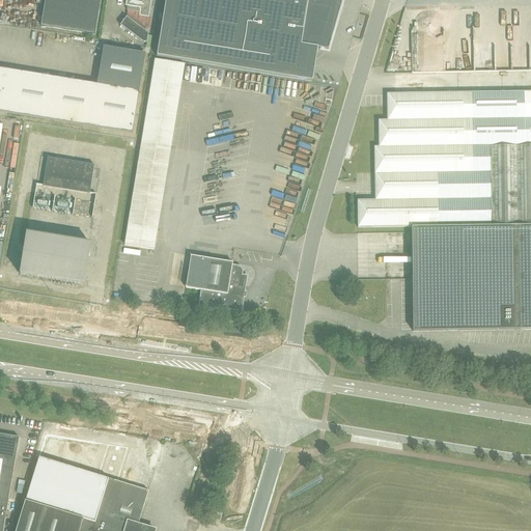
[(45,0),(40,26),(95,35),(101,0),(45,0)]
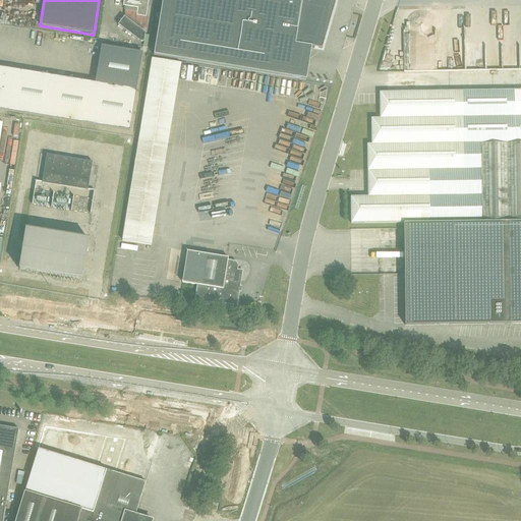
[(148,7),(148,0),(123,0),(123,5),(124,6),(124,10),(125,10),(124,15),(142,29),(147,27),(150,7),(148,7)]
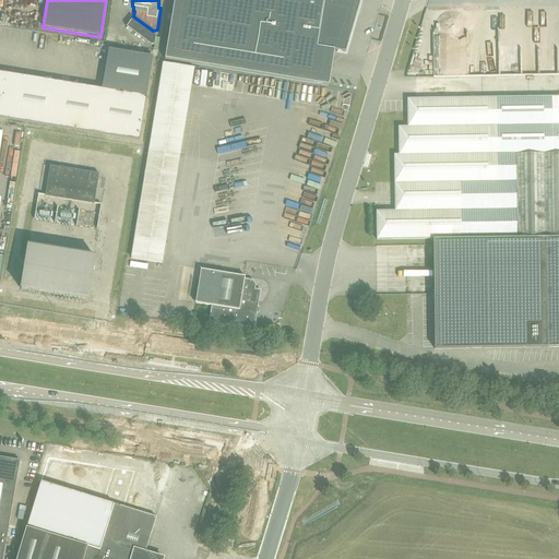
[(345,52),(360,2),(344,0),(323,0),(320,0),(174,0),(165,59),(329,86),(334,51),(345,52)]
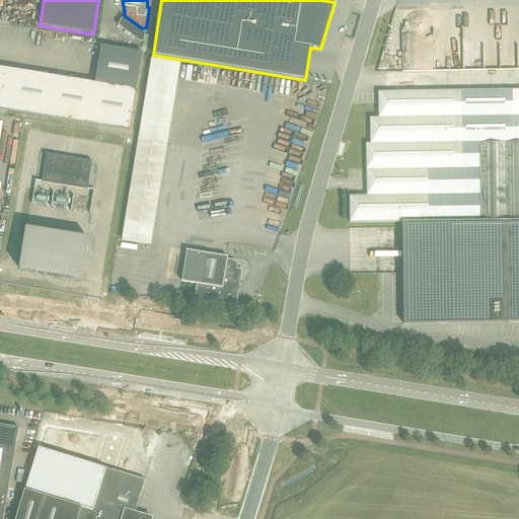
[(124,16),(118,24),(139,42),(143,42),(145,32),(124,16)]
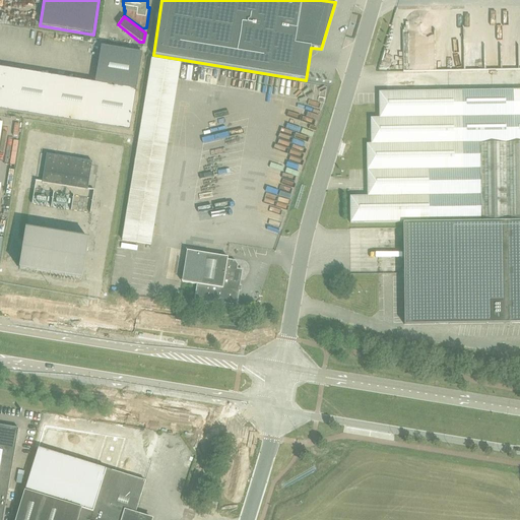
[(0,109),(129,130),(136,89),(141,52),(106,47),(100,83),(0,67),(0,109)]
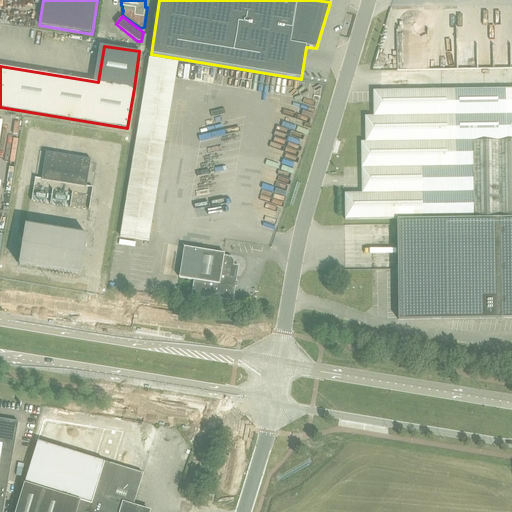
[(373,116),(365,116),(365,141),(361,141),(362,193),(345,193),(345,219),(397,219),(398,319),(511,317),(511,88),(373,90),(373,116)]
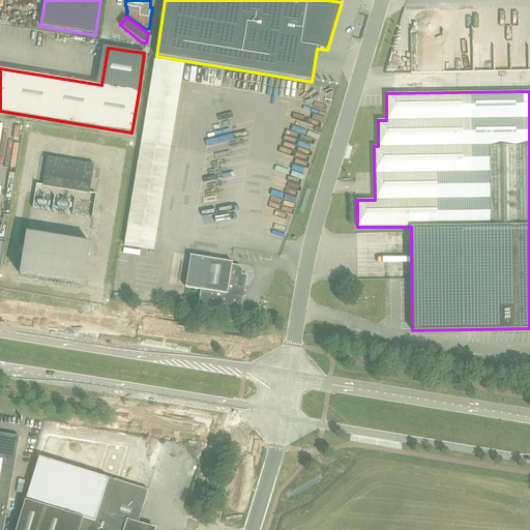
[(42,186),(89,194),(94,165),(48,157),(42,186)]
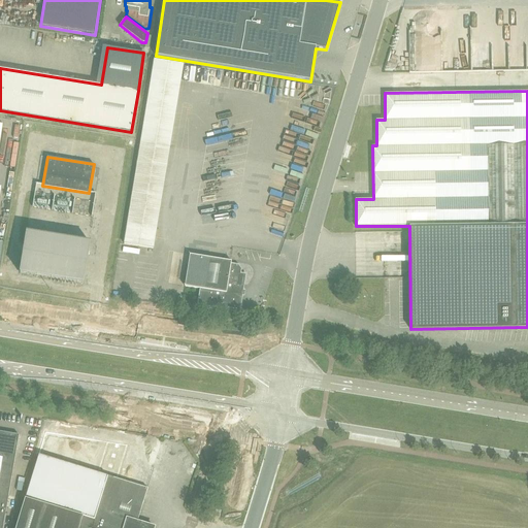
[(157,228),(127,223),(124,243),(153,249),(157,228)]
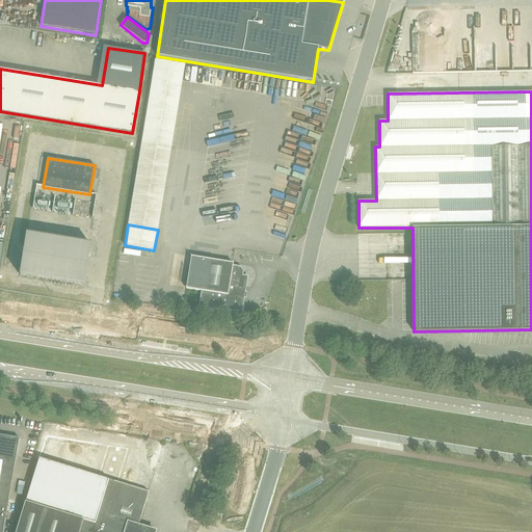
[(64,283),(68,284),(70,274),(72,274),(72,270),(70,270),(75,241),(26,233),(19,275),(30,277),(46,280),(64,283)]
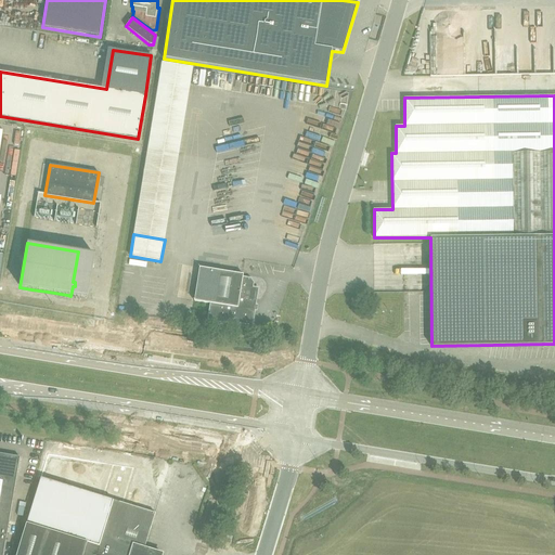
[(73,286),(71,296),(87,298),(94,255),(78,252),(73,282),(75,282),(75,286),(73,286)]
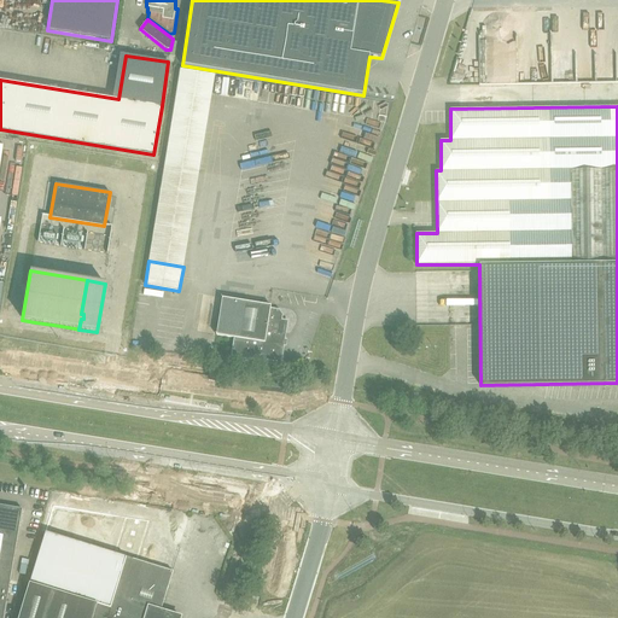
[(222,298),(216,334),(235,338),(232,356),(279,363),(283,345),(284,345),(285,344),(285,342),(284,340),(284,339),(286,322),(280,321),(281,315),(278,312),(269,310),(270,305),(222,298)]
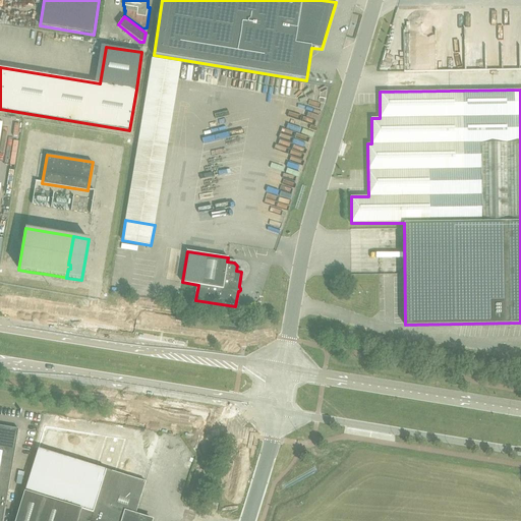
[(0,520),(9,520),(18,471),(11,470),(18,429),(0,425),(0,520)]
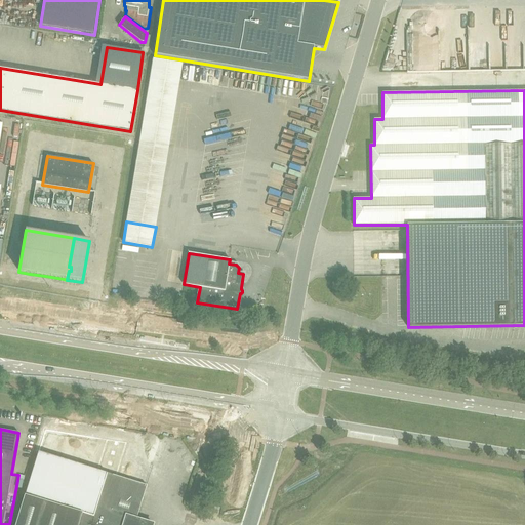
[(152,524),(153,524),(136,519),(147,485),(117,476),(127,442),(45,429),(38,451),(38,452),(25,495),(15,524),(152,524)]
